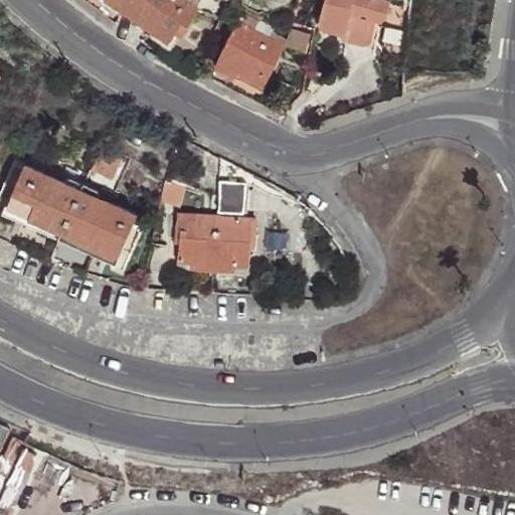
[(109,0),(102,0),(98,7),(124,24),(129,17),(108,3),(109,0)]
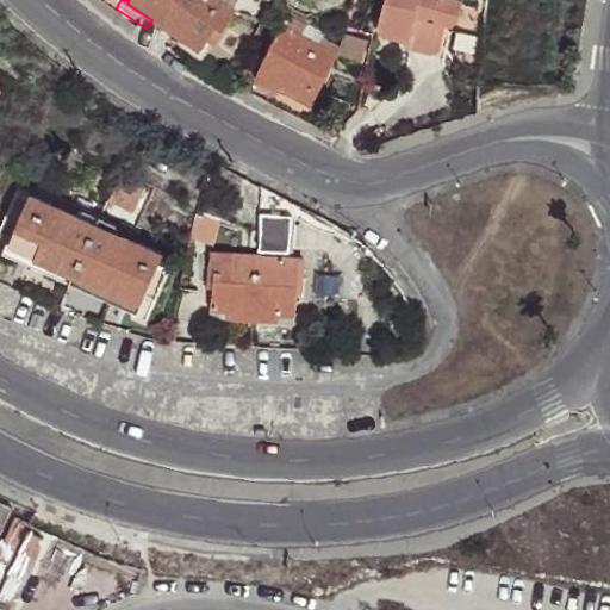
[(129,0),(128,4),(153,20),(179,37),(204,53),(211,42),(218,45),(238,12),(235,11),(218,0),(129,0)]
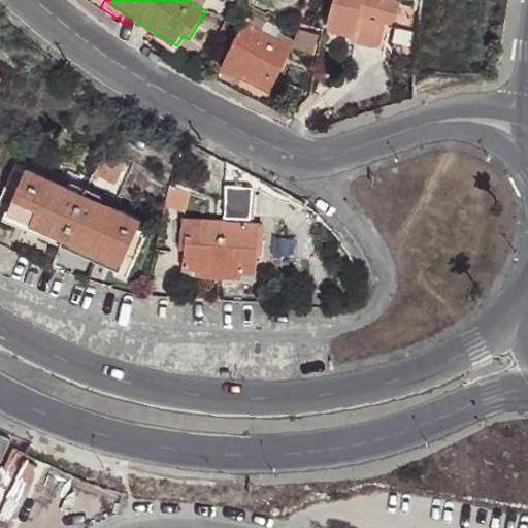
[(189,0),(203,9),(208,0),(189,0)]
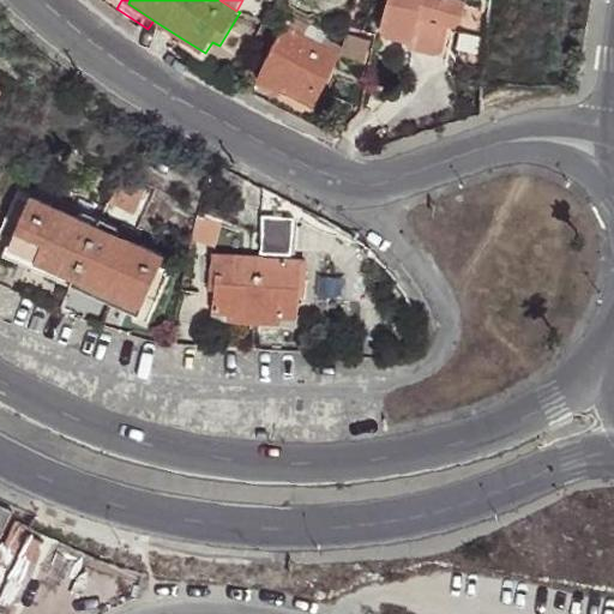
[(290,0),(293,7),(312,18),(341,11),(347,0),(290,0)]
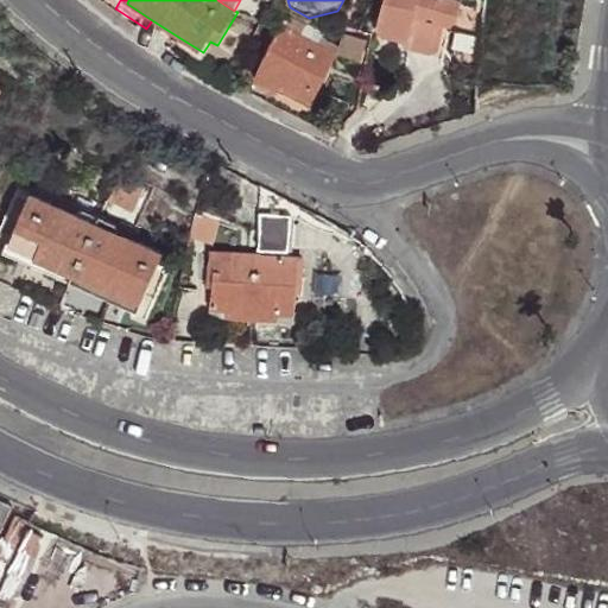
[(458,0),(380,0),(375,24),(379,32),(400,37),(404,44),(429,49),(437,43),(441,26),(434,24),(435,18),(448,21),(456,16),(458,0)]
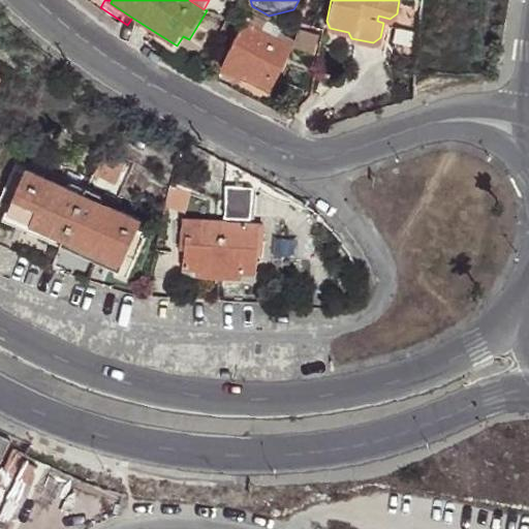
[(245,74),(272,89),(293,48),(245,23),(220,69),(242,81),(245,74)]
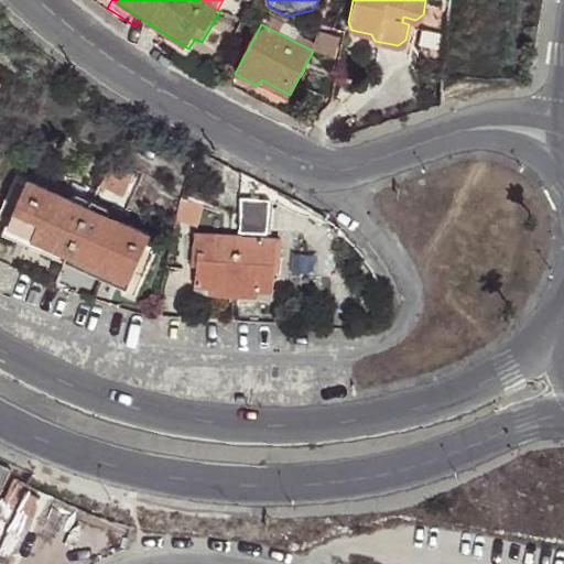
[(421,26),(416,44),(435,49),(440,31),(421,26)]
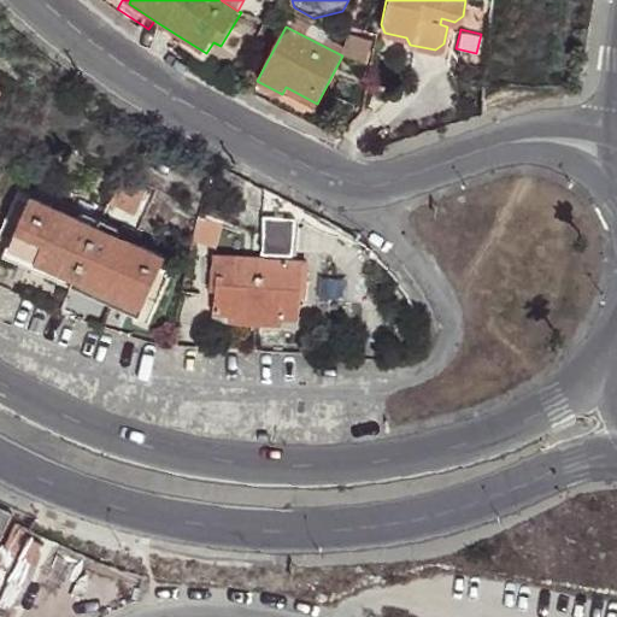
[(366,63),(374,40),(350,33),(342,56),(366,63)]
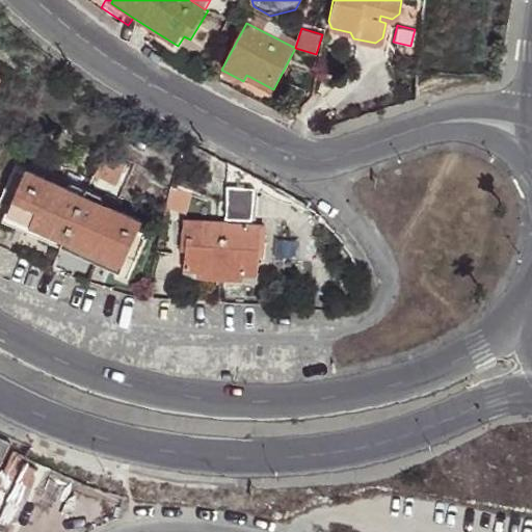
[(178,46),(156,32),(151,40),(179,57),(190,40),(184,36),(178,46)]
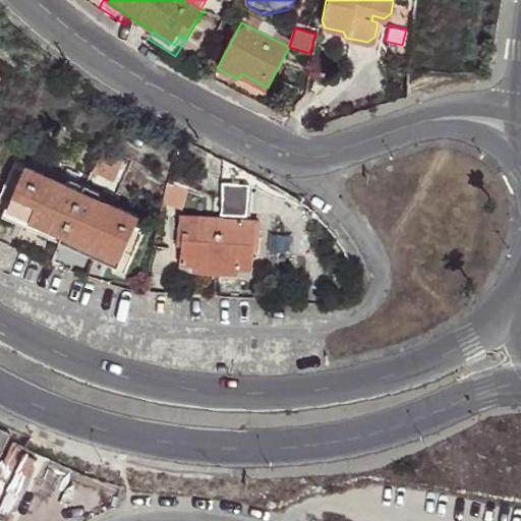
[(265,93),(268,88),(241,73),(238,79),(265,93)]
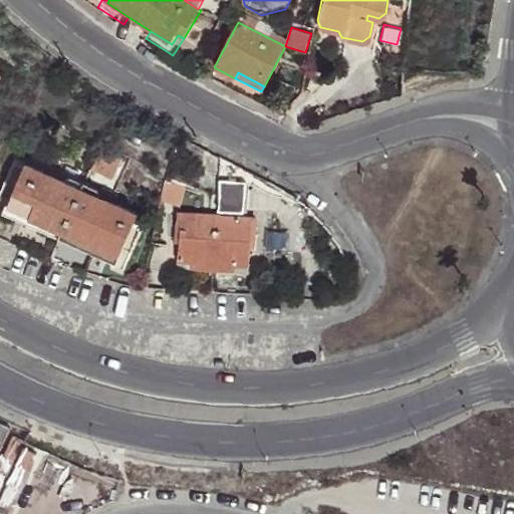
[(118,162),(100,145),(87,175),(108,184),(118,162)]
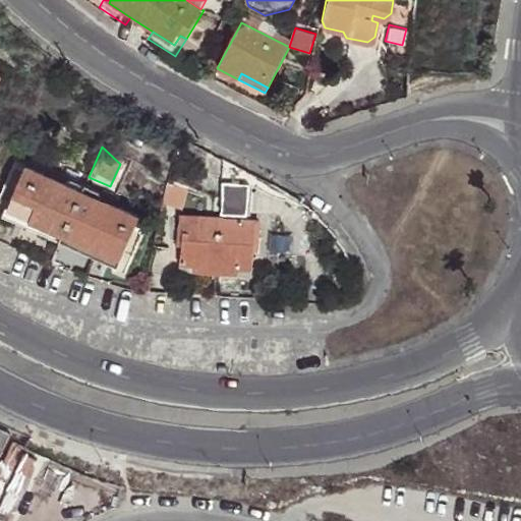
[(0,194),(0,215),(2,216),(11,194),(13,194),(25,167),(14,162),(0,194)]
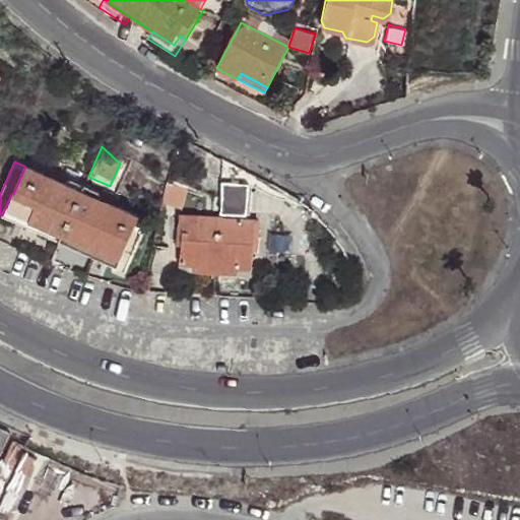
[(69,218),(81,191),(25,167),(13,194),(37,204),(69,218)]
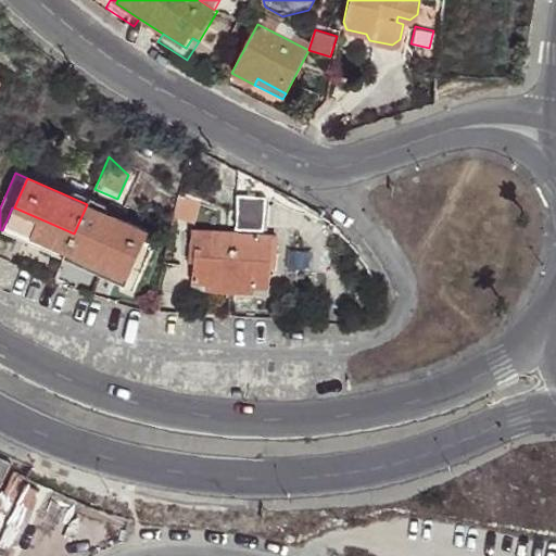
[(238,196),(236,213),(238,214),(264,215),(266,199),(238,196)]
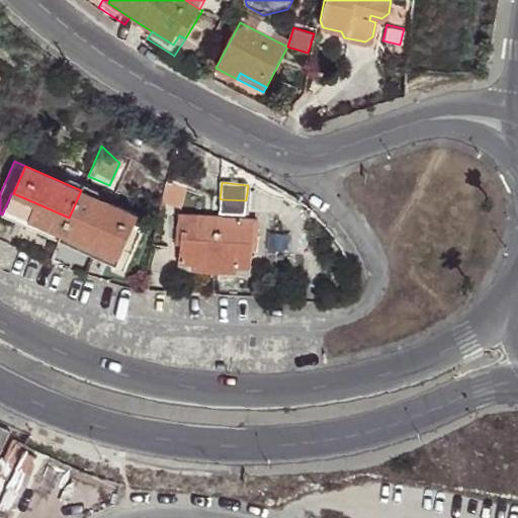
[(137,216),(81,190),(69,218),(102,232),(124,243),(137,216)]
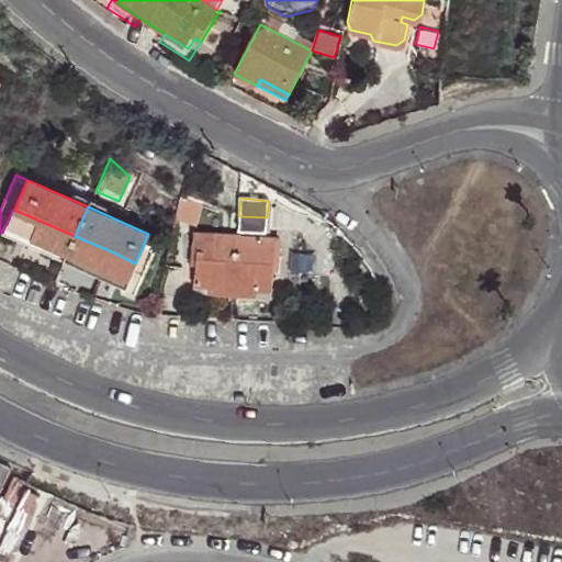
[(12,210),(2,233),(30,245),(32,239),(40,221),(14,210),(12,210)]
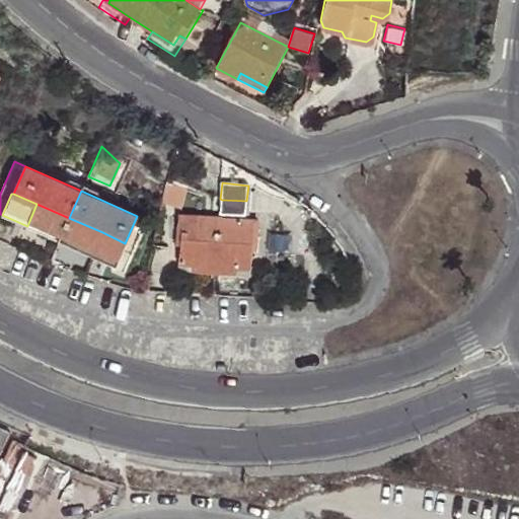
[(246,201),(222,200),(221,211),(246,213),(246,201)]
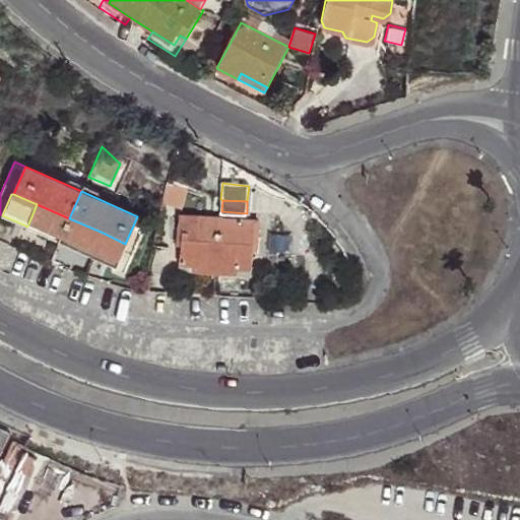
[(176,203),(161,202),(158,213),(174,216),(176,203)]
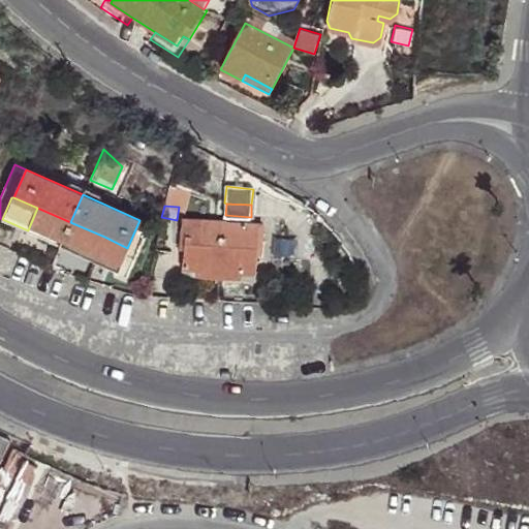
[(63,240),(70,222),(37,208),(30,225),(63,240)]
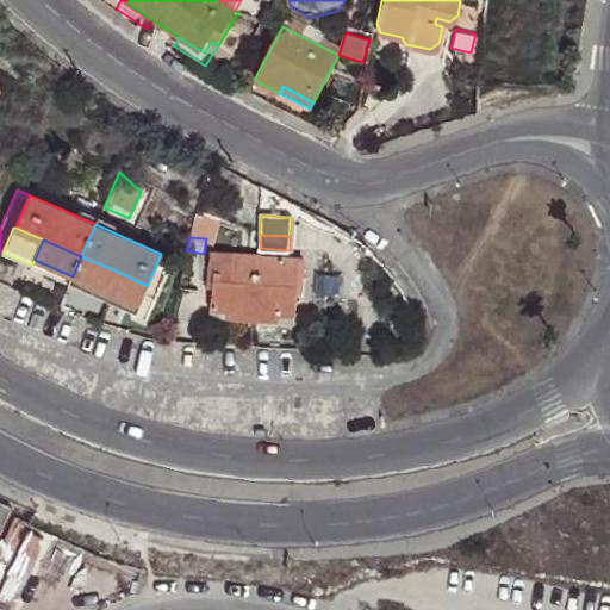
[(253,321),(257,256),(212,253),(210,287),(213,287),(212,310),(229,311),(229,318),(253,321)]
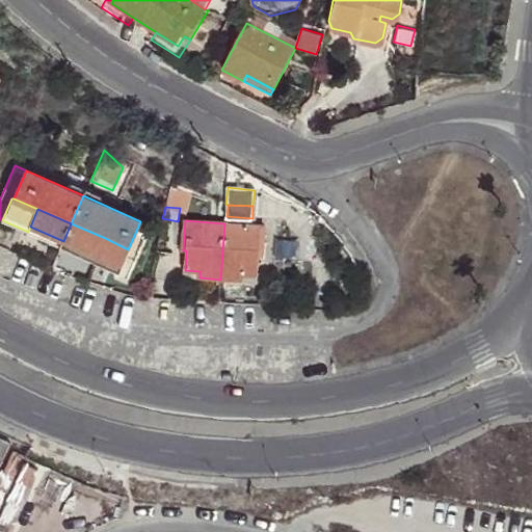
[(140,221),(128,249),(130,250),(121,273),(129,277),(151,225),(140,221)]
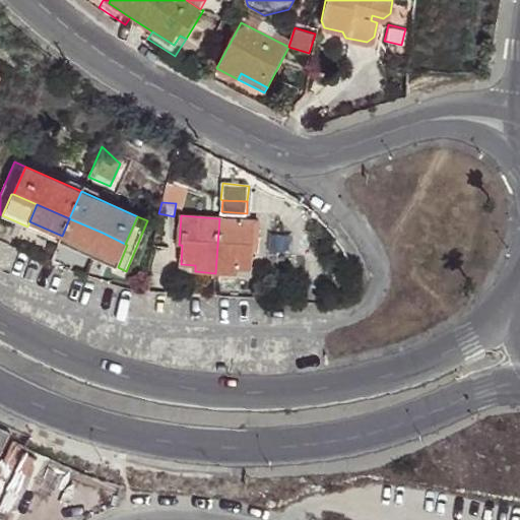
[(103,233),(69,218),(62,236),(94,250),(103,233)]
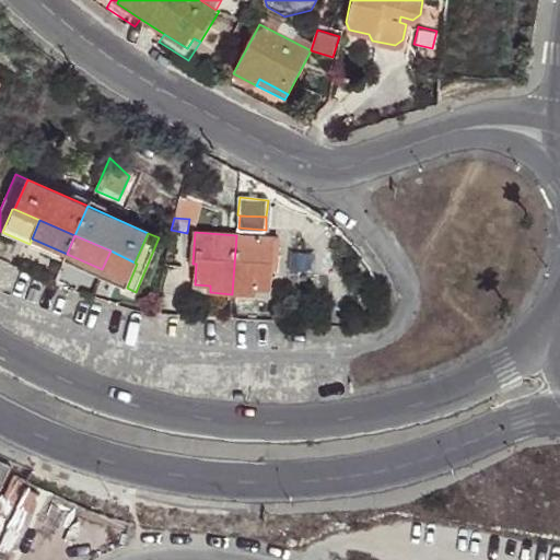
[(278,238),(236,235),(232,294),(255,296),(255,290),(270,291),(272,270),(276,270),(278,238)]
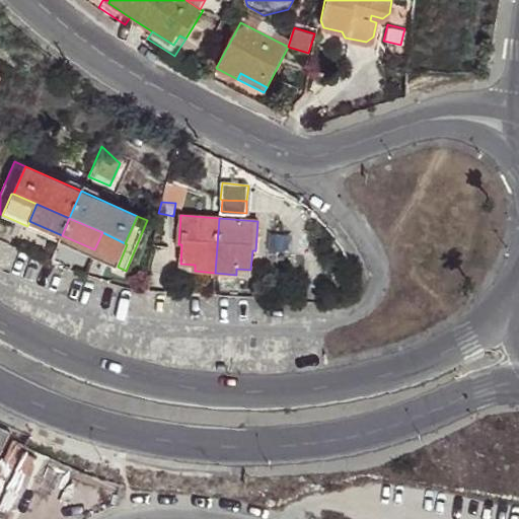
[(60,241),(62,235),(29,221),(27,226),(60,241)]
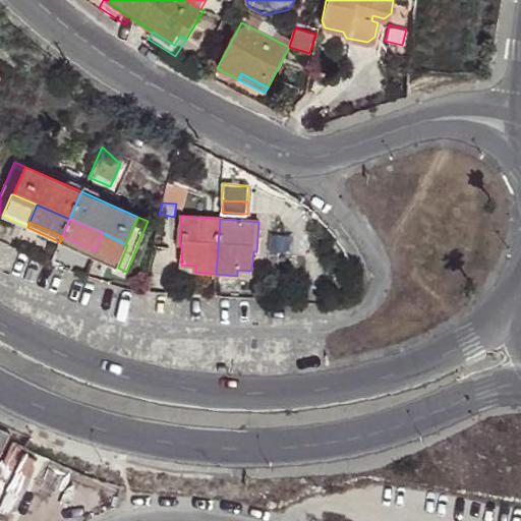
[(127,245),(125,244),(103,233),(95,250),(93,255),(118,268),(127,245)]
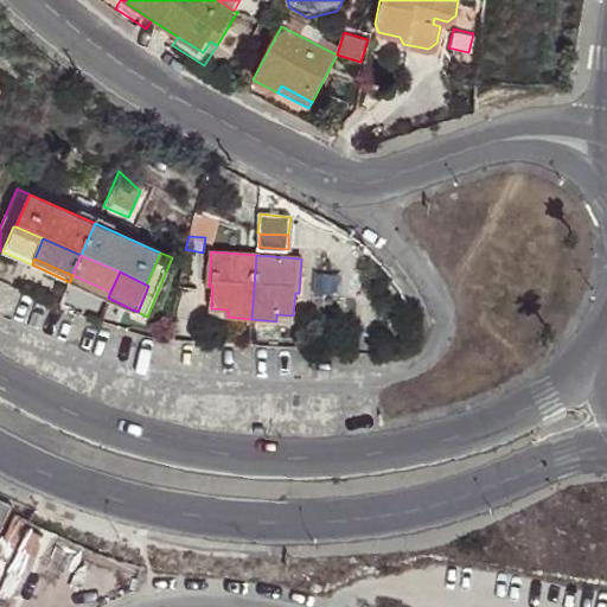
[(110,292),(72,275),(70,282),(108,298),(110,292)]
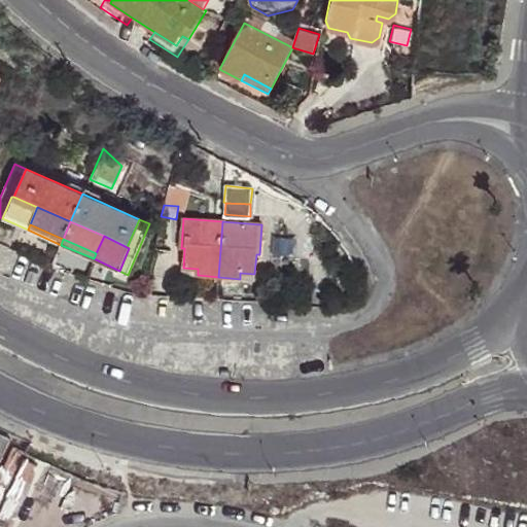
[(0,459),(10,440),(0,433),(0,459)]
